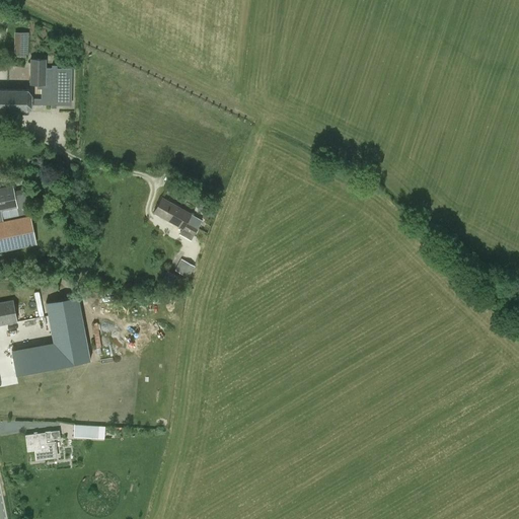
[(21,57),(28,58),(29,47),(21,46),(21,57)]
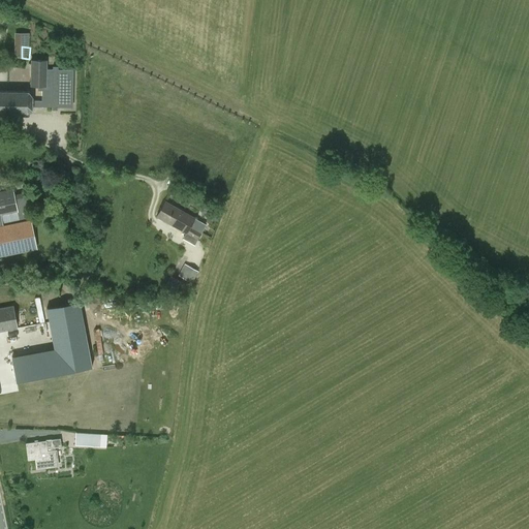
[(41,101),(32,101),(32,97),(28,92),(0,91),(0,115),(28,116),(32,111),(32,106),(52,107),(51,110),(57,111),(57,107),(63,107),(73,107),(73,69),(58,69),(58,67),(53,67),(53,69),(47,69),(47,61),(31,60),(30,87),(37,87),(37,91),(41,91),(41,101)]
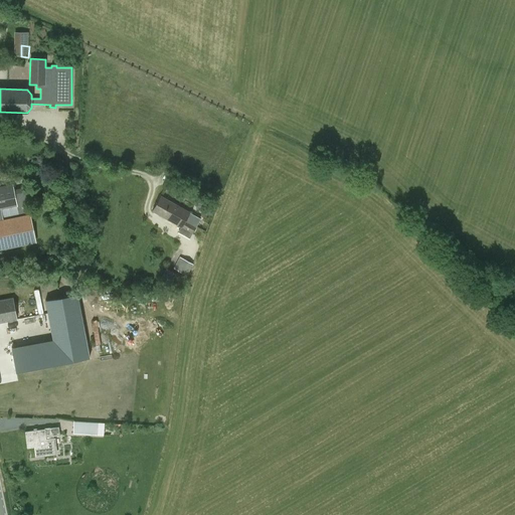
[(0,249),(36,242),(30,213),(3,219),(1,209),(17,206),(13,184),(0,186),(0,249)]
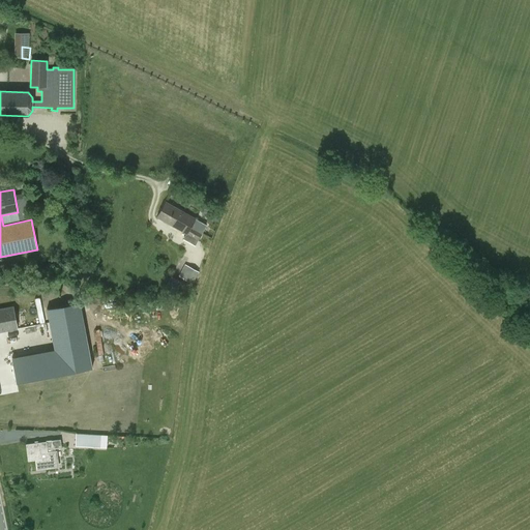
[(172,226),(180,210),(166,202),(155,217),(172,226)]
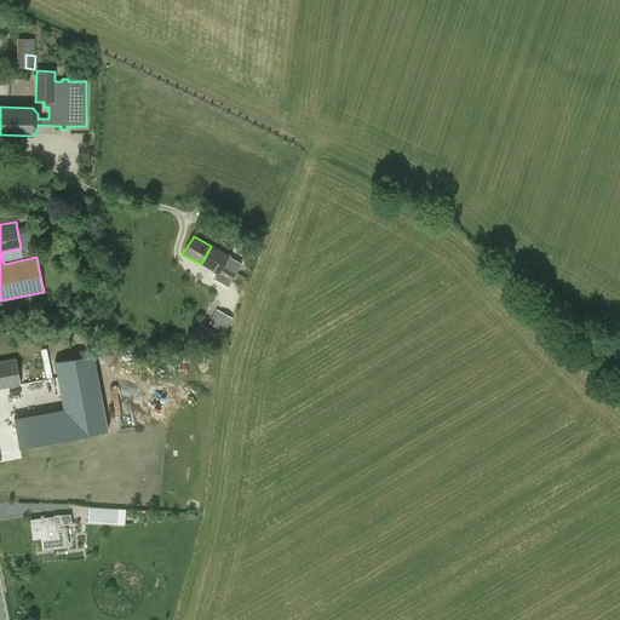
[(229,256),(211,246),(201,264),(217,274),(217,273),(231,281),(241,263),(228,256),(229,256)]
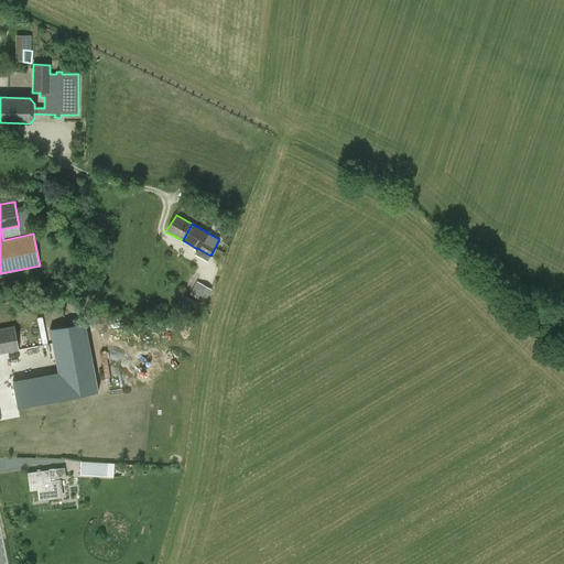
[(205,302),(212,289),(197,281),(191,294),(205,302)]
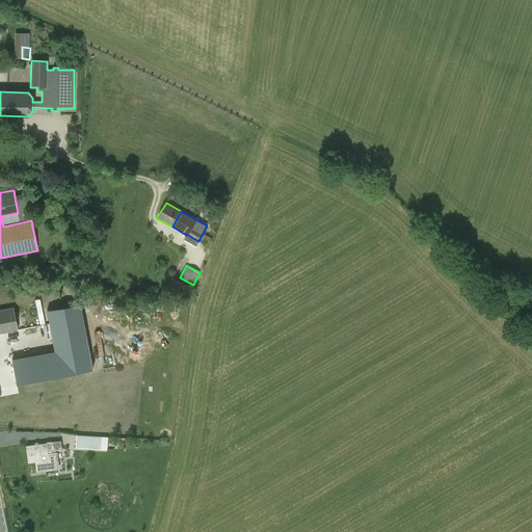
[(177,295),(183,283),(170,277),(164,290),(177,295)]
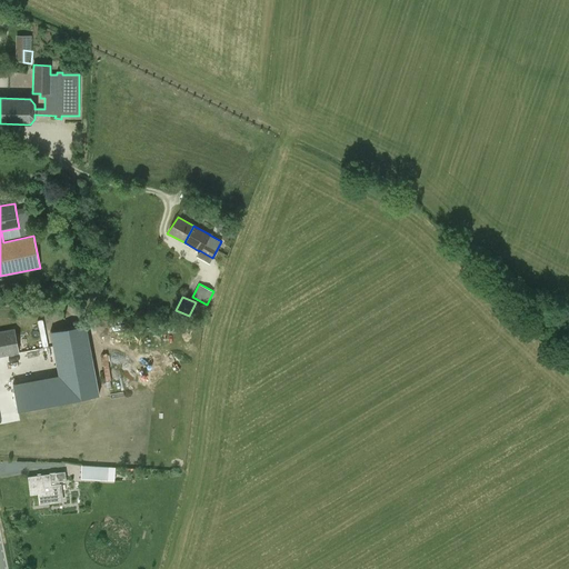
[(96,380),(86,326),(50,332),(61,387),(96,380)]
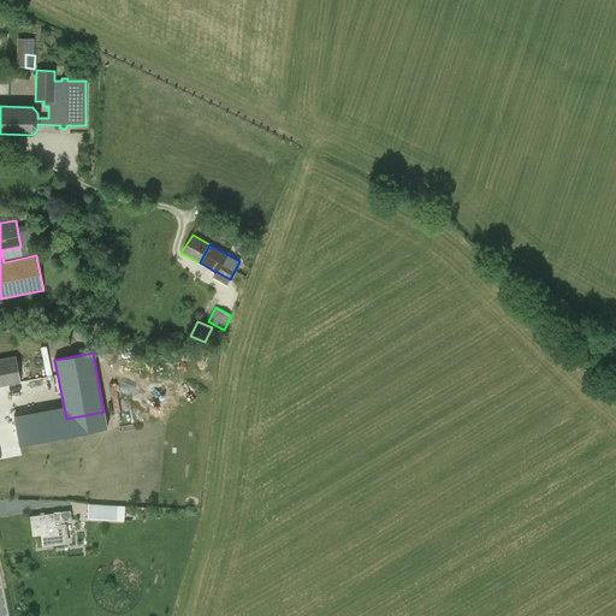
[(0,385),(19,383),(15,357),(0,359),(0,385)]
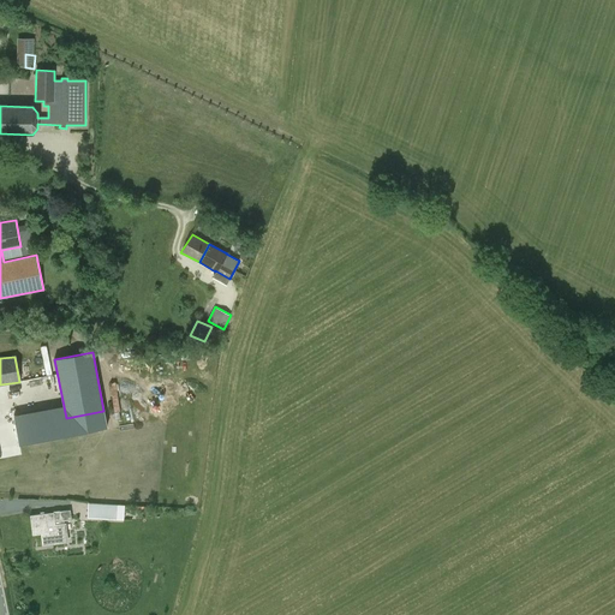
[(65,423),(58,424),(54,407),(16,415),(21,443),(59,436),(59,435),(66,434),(65,423)]
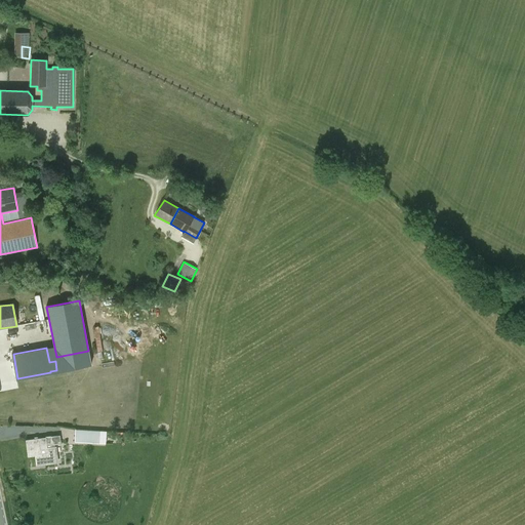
[(75,442),(99,443),(99,430),(75,429),(75,442)]
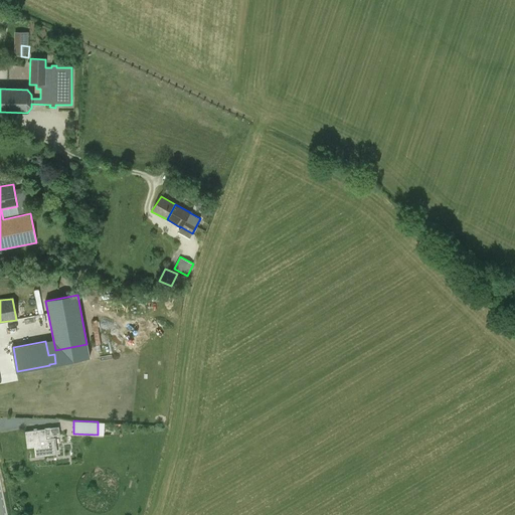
[(44,427),(44,428),(26,432),(27,448),(34,448),(35,457),(57,454),(55,438),(53,438),(53,436),(59,435),(58,426),(49,427),(49,426),(44,427)]
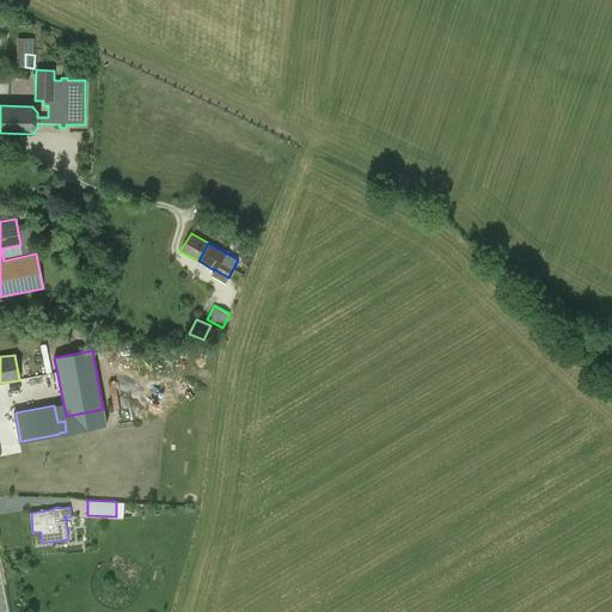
All buildings are outlined.
